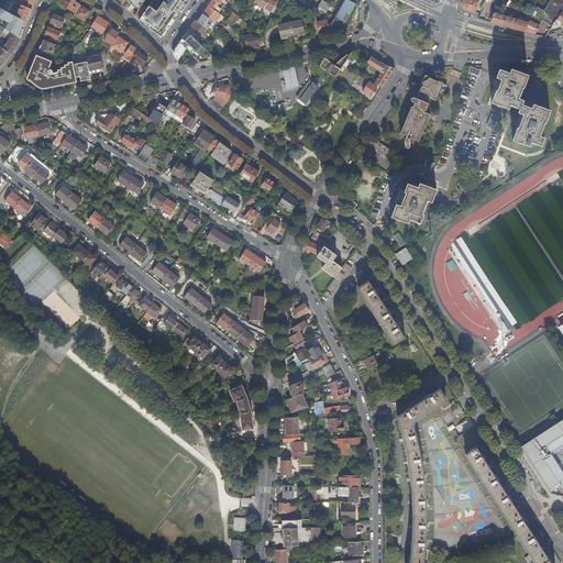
[(22,6),(32,9),(35,0),(13,0),(13,2),(22,6)]
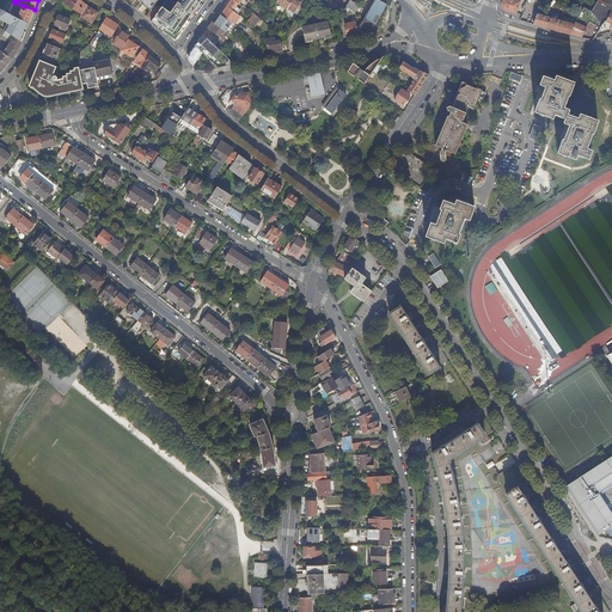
[(83,14),(87,6),(77,0),(66,0),(65,4),(83,14)]
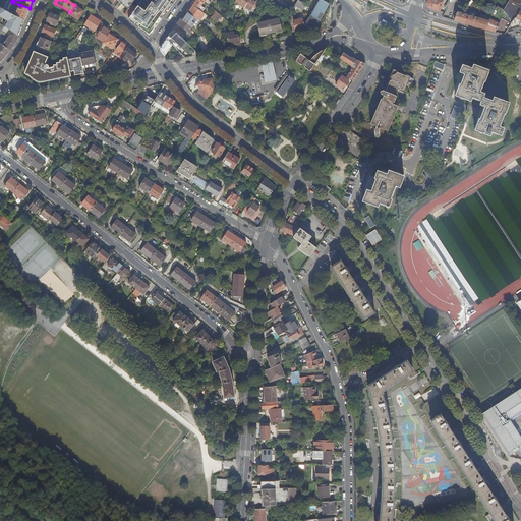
[(120,0),(123,2),(121,3),(128,9),(131,4),(134,0),(133,0),(132,0),(120,0)]
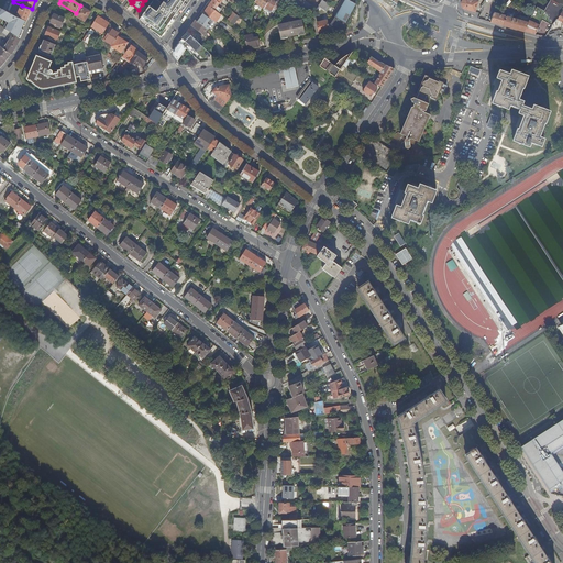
[(165,0),(163,4),(156,0),(154,0),(147,9),(142,4),(139,10),(134,15),(162,41),(190,0),(165,0)]
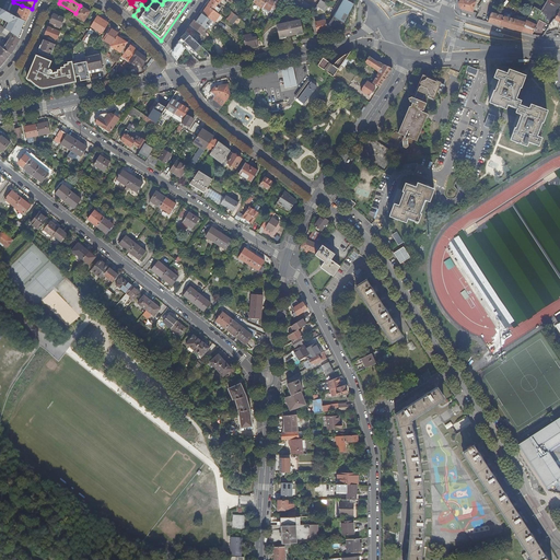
[(214,0),(211,0),(208,6),(213,10),(219,2),(214,0)]
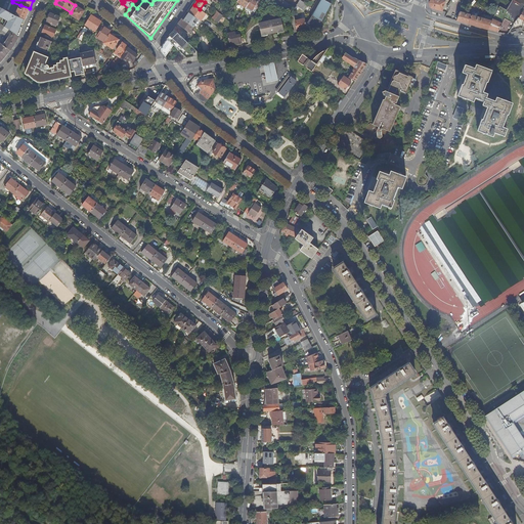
[(249,3),(257,9),(261,0),(237,0),(237,2),(246,8),(249,3)]
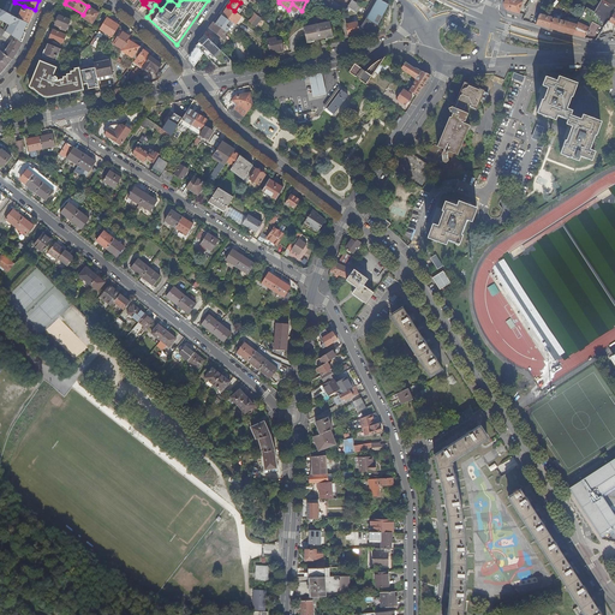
[(329,0),(326,6),(341,16),(346,9),(332,0),(329,0)]
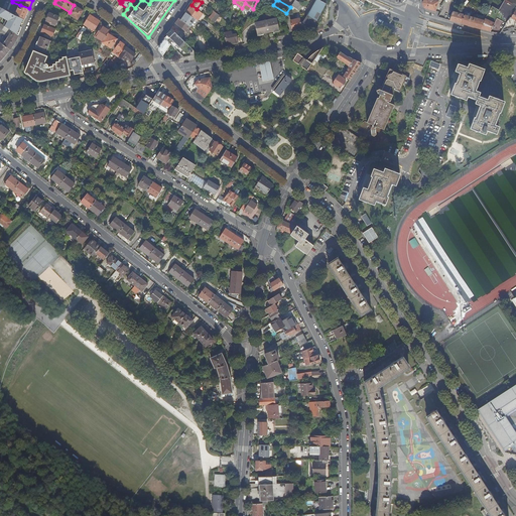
[(295,0),(294,0),(292,4),(297,8),(300,3),(295,0)]
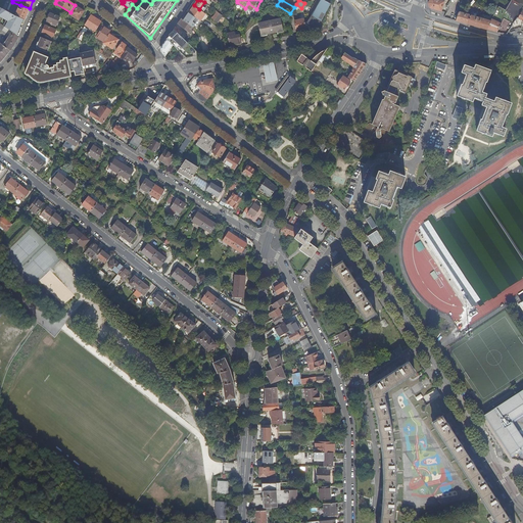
[(306,28),(307,32),(323,29),(322,20),(324,15),(331,4),(323,0),(321,0),(312,15),(312,14),(307,21),(306,21),(305,21),(306,28)]
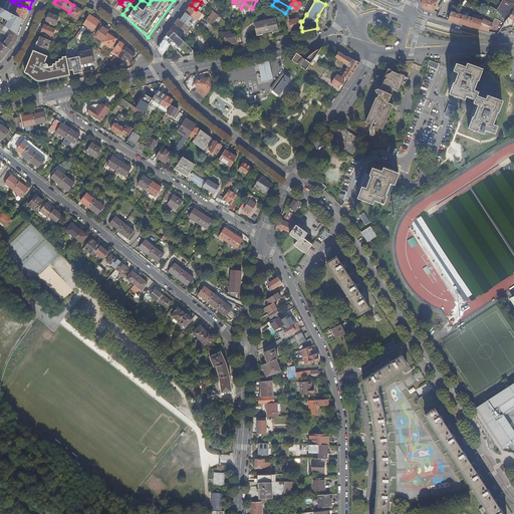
[(431,0),(423,0),(421,4),(422,8),(424,8),(429,9),(434,11),(436,1),(431,0)]
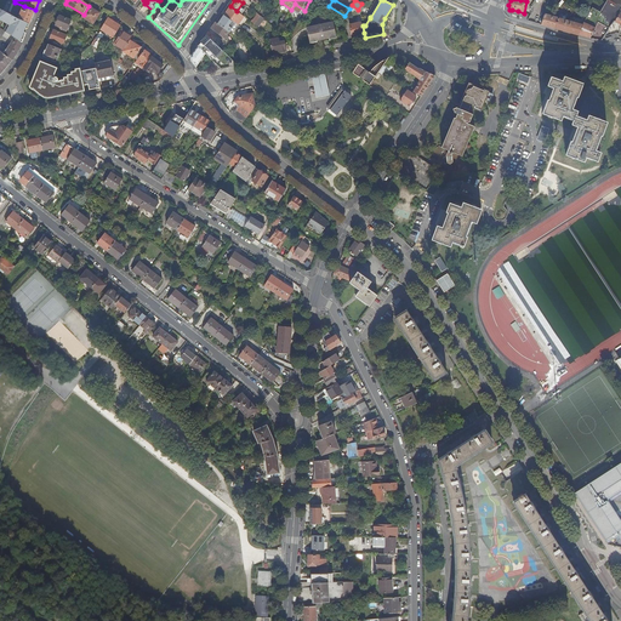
[(616,20),(620,12),(620,9),(620,0),(607,0),(603,7),(616,20)]
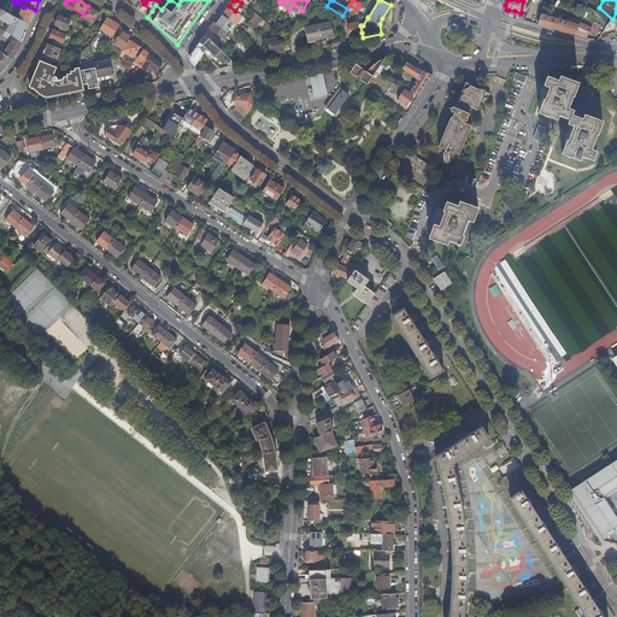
[(297,13),(300,15),(303,11),(293,4),(289,10),(295,15),(297,13)]
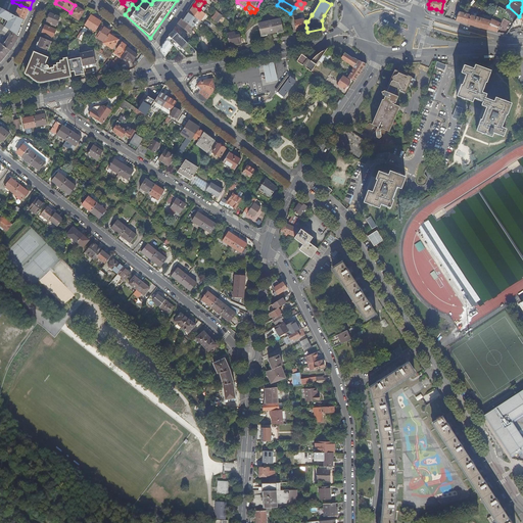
[(322,20),(323,29),(328,28),(326,20),(334,6),(331,4),(324,15),(322,20)]
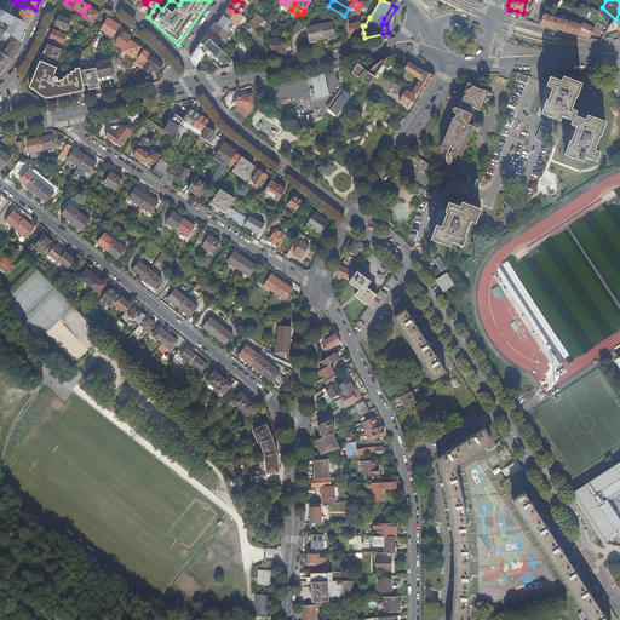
[(18,18),(30,23),(33,17),(35,10),(24,6),(18,18)]
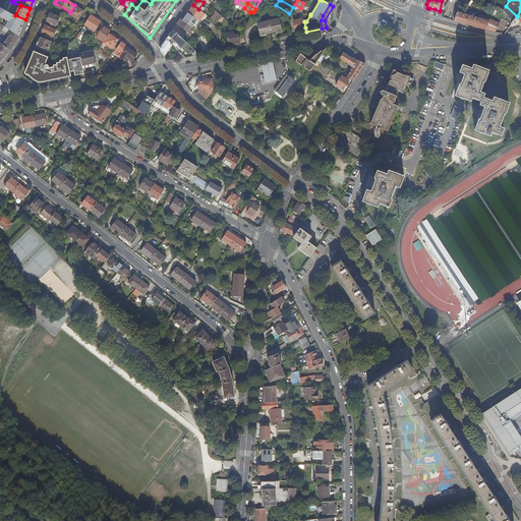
[(83,11),(74,5),(70,12),(68,14),(78,20),(83,11)]
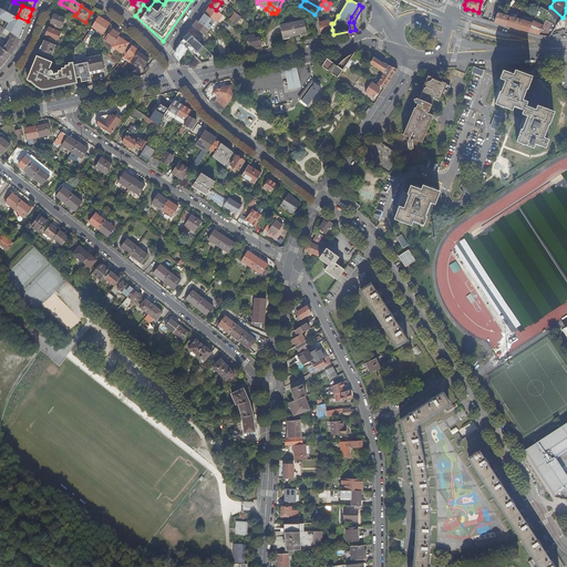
[(205,14),(215,21),(217,23),(223,16),(216,10),(210,6),(205,14)]
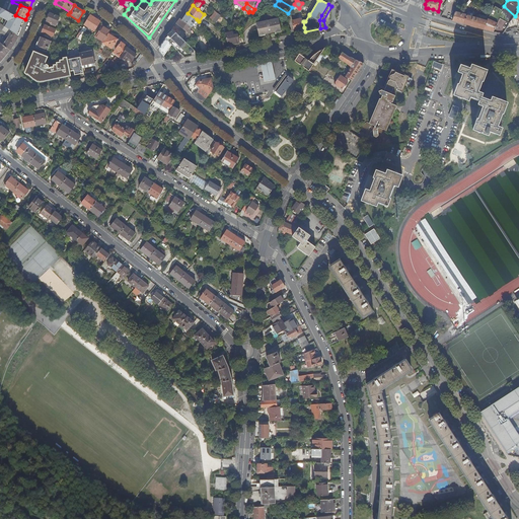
[(500,7),(500,8),(514,17),(515,16),(504,6),(502,8),(500,7)]
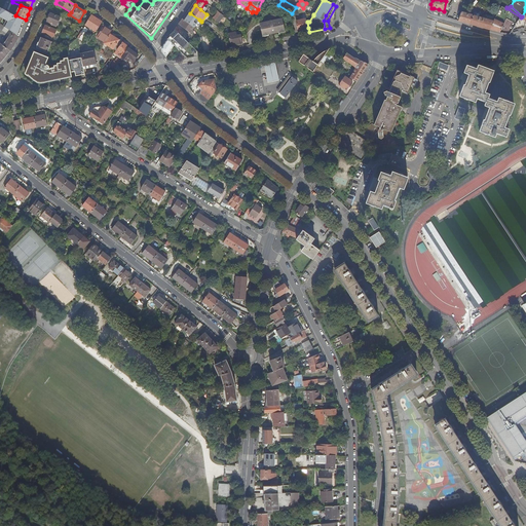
[(0,24),(19,36),(26,20),(15,15),(1,8),(0,8),(0,24)]
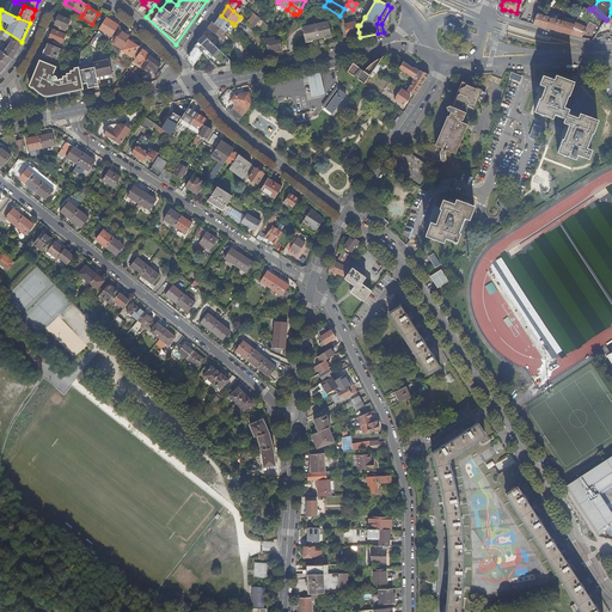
[(593,23),(601,28),(606,20),(589,10),(583,18),(592,23),(593,23)]
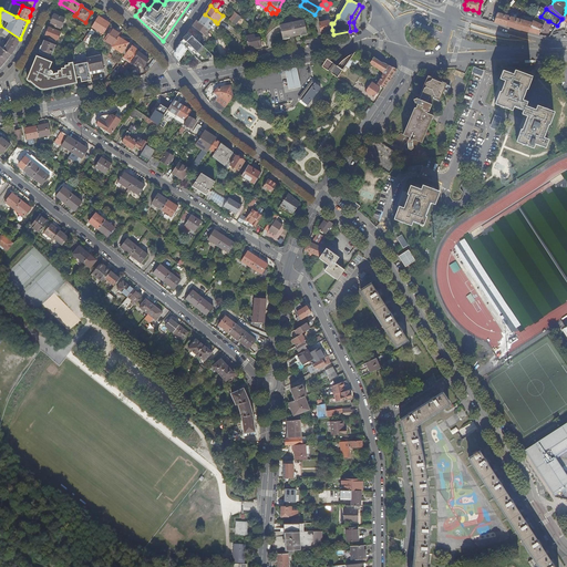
[(494,22),(507,26),(509,17),(496,12),(494,22)]
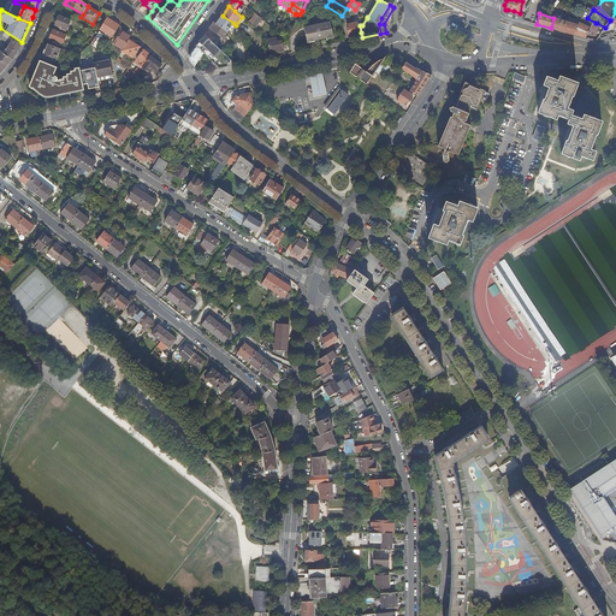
[(574,35),(579,23),(580,21),(569,17),(568,21),(566,19),(566,22),(562,21),(563,16),(555,13),(554,18),(551,28),(574,35)]
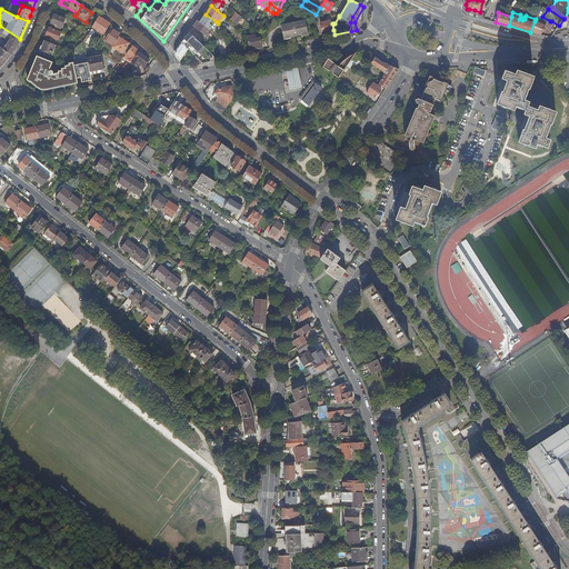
[(61,28),(66,18),(55,13),(51,23),(61,28)]
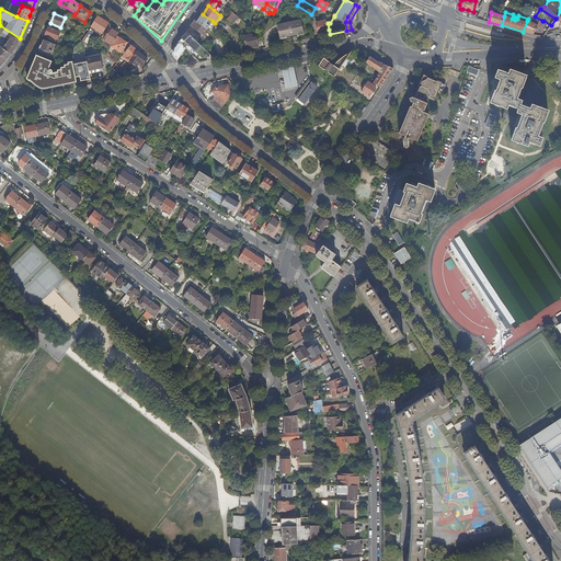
[(196,22),(206,30),(207,30),(206,29),(213,21),(203,14),(196,22)]
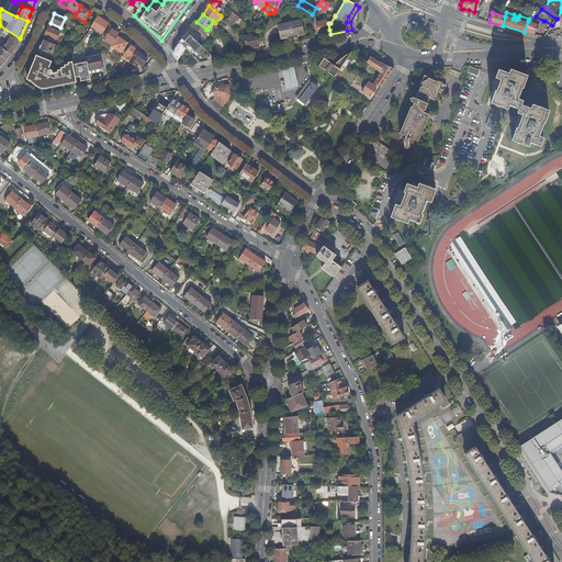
[(102,34),(109,24),(101,19),(98,23),(96,27),(94,29),(102,34)]
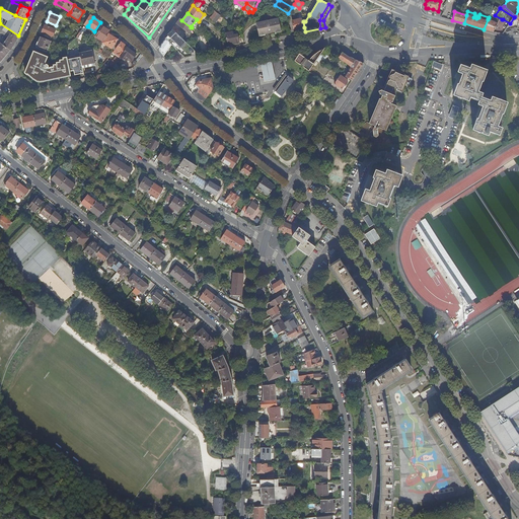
[(174,26),(172,28),(182,39),(191,27),(181,20),(179,18),(176,22),(181,27),(178,30),(174,26)]
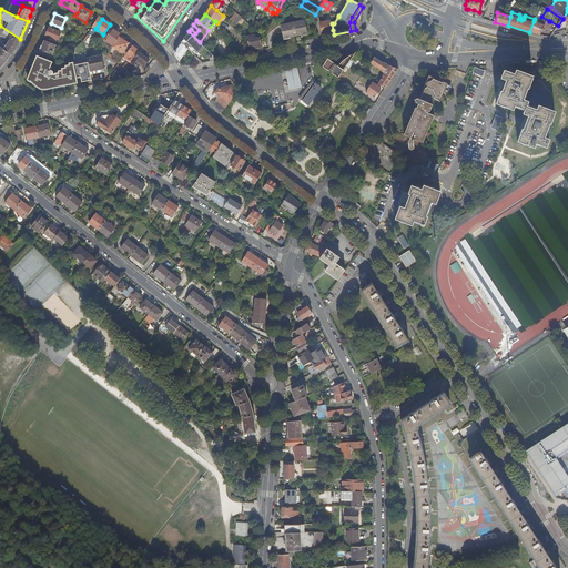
[(301,34),(307,33),(304,20),(280,26),(283,40),(290,38),(293,37),(296,36),(297,36),(301,34)]
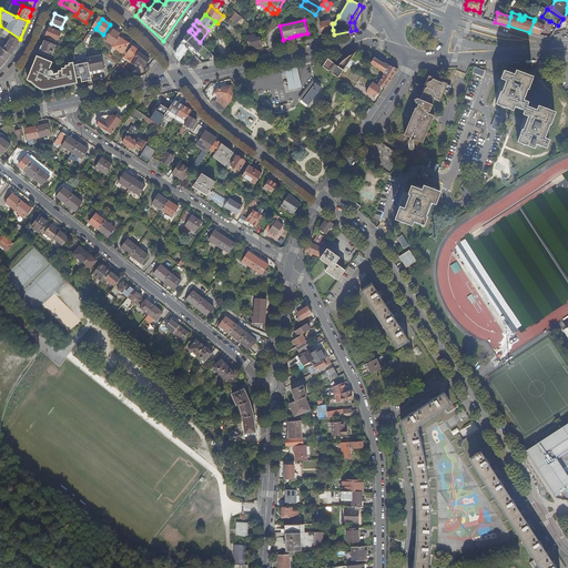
[(322,32),(333,30),(332,23),(331,23),(331,21),(320,22),(322,32)]
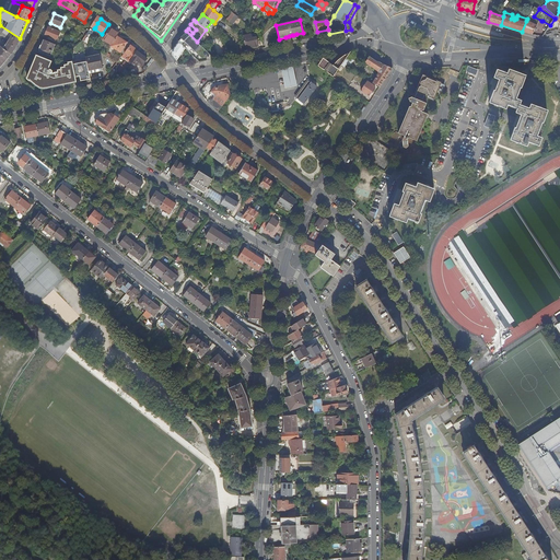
[(522,32),(533,34),(537,25),(526,21),(522,32)]
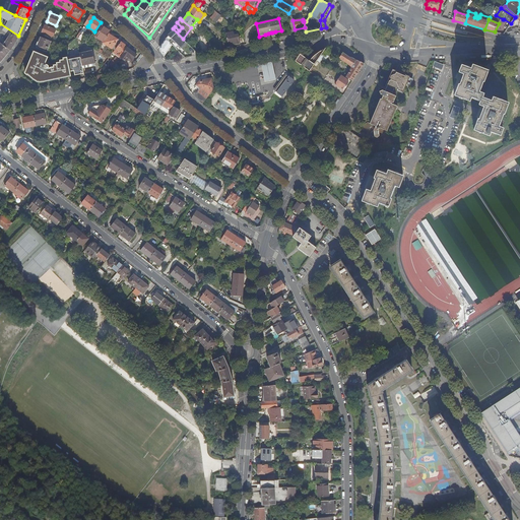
[(3,45),(10,50),(13,46),(17,40),(18,36),(0,23),(0,31),(8,38),(6,42),(3,45)]
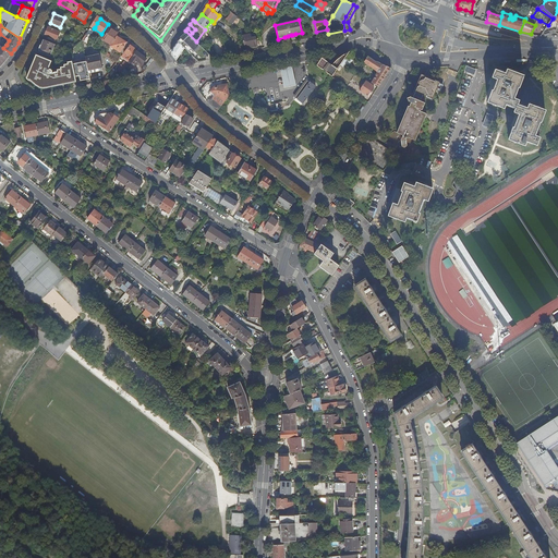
[(57,40),(60,32),(48,26),(45,35),(57,40)]
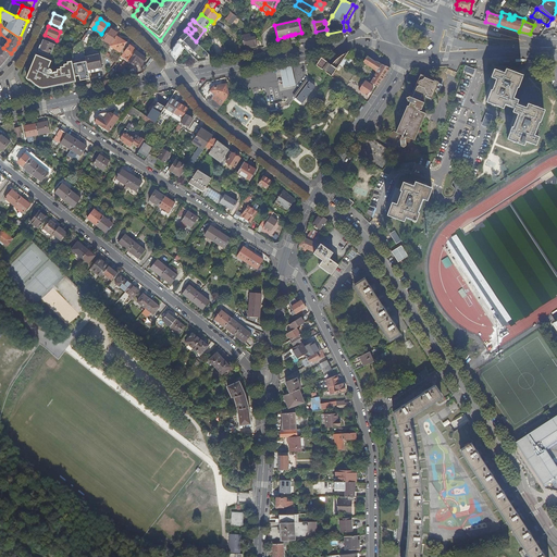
[(111,44),(116,36),(118,33),(110,28),(103,39),(111,44)]
